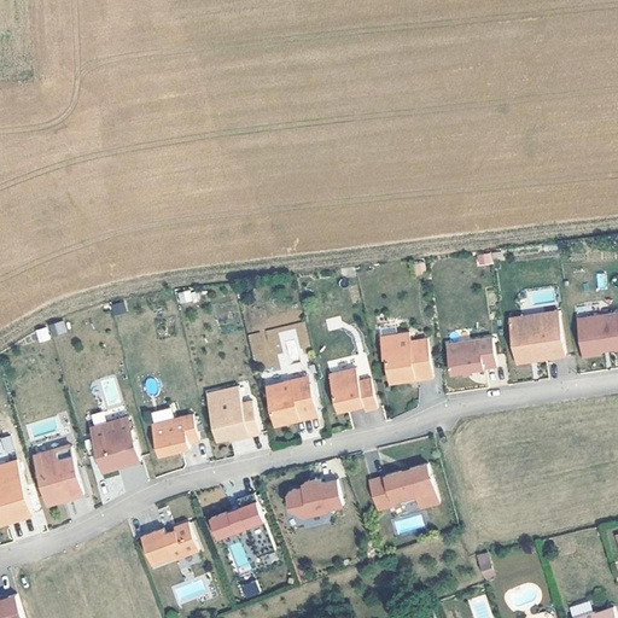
[(484,257),(476,258),(477,267),(487,266),(484,257)]
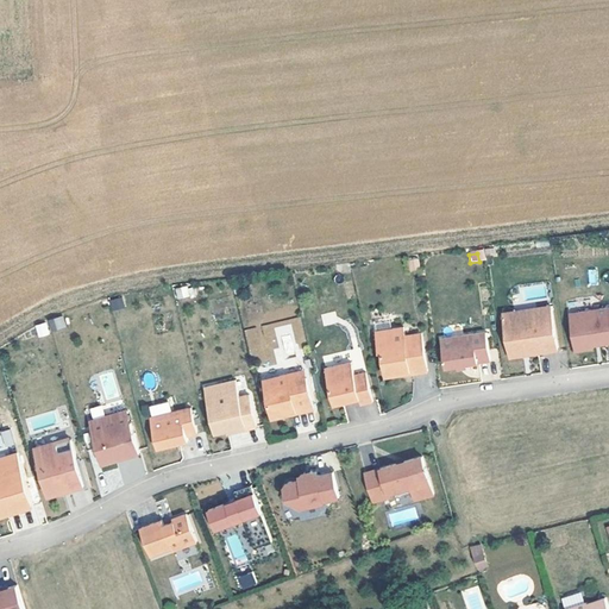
[(413,262),(405,263),(406,272),(415,270),(413,262)]
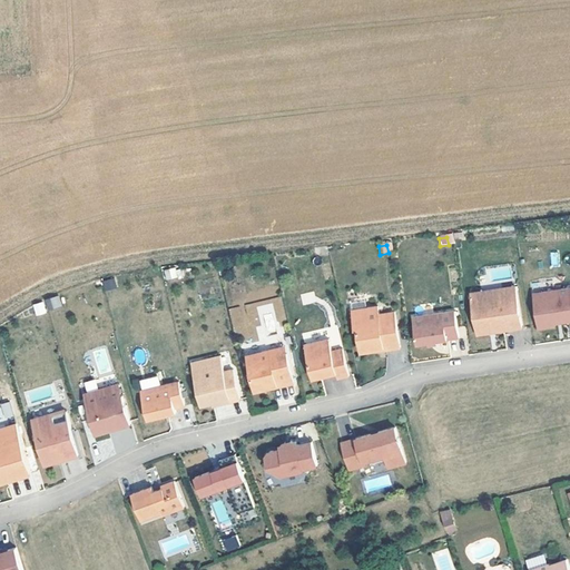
[(550,253),(552,266),(560,265),(558,252),(550,253)]
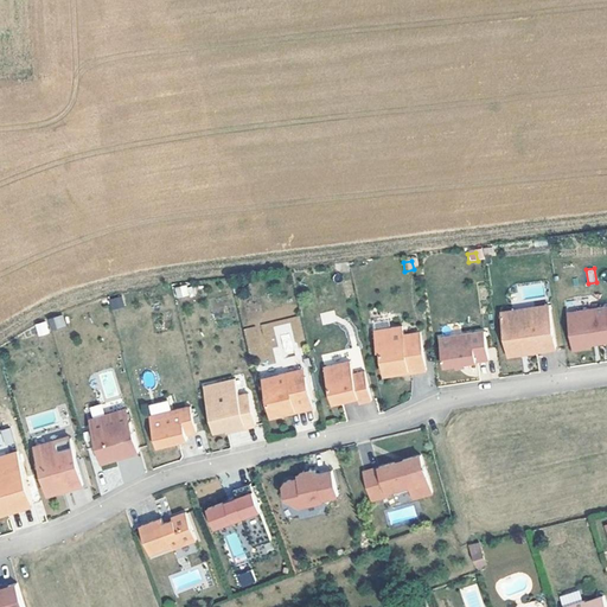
[(177,299),(190,295),(186,285),(174,287),(177,299)]
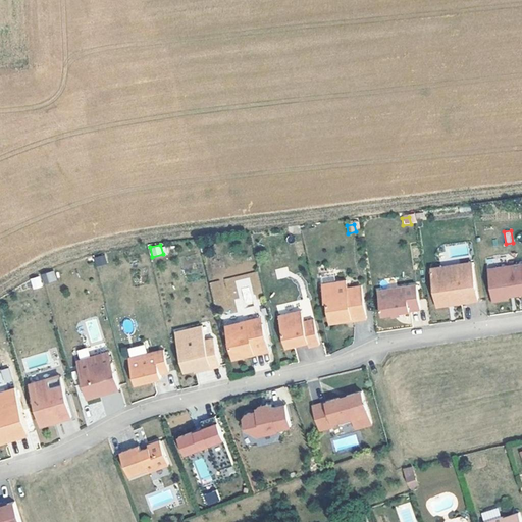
[(93,258),(96,266),(107,263),(105,254),(93,258)]
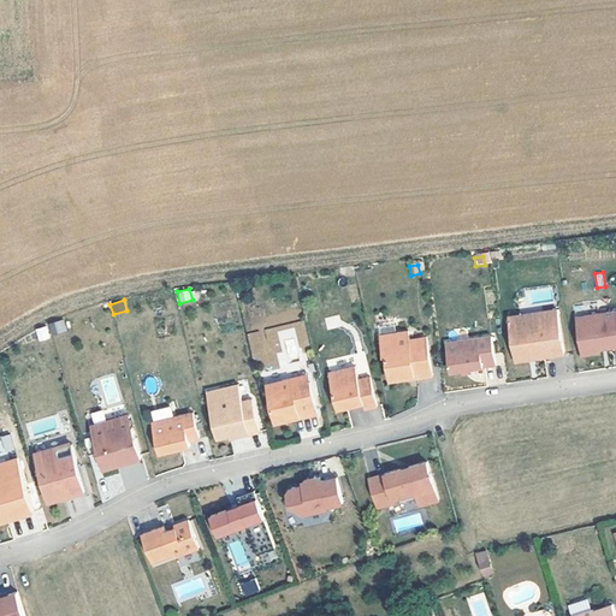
[(615,306),(580,312),(581,321),(573,323),(576,347),(581,350),(592,349),(594,344),(593,342),(603,341),(604,343),(615,341),(615,306)]
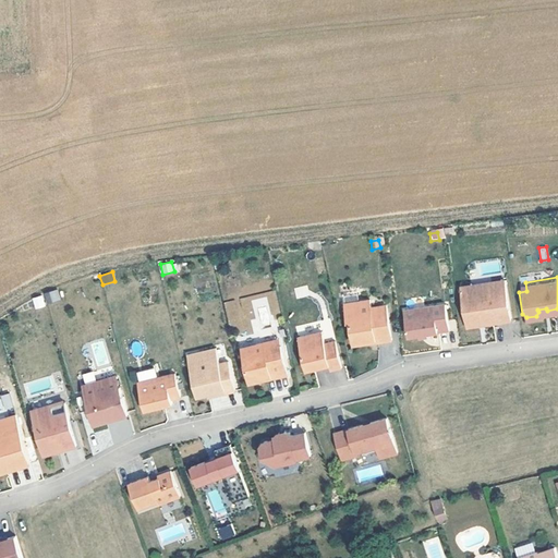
[(499,278),(485,280),(487,292),(458,299),(462,326),(474,324),(474,323),(483,320),(483,323),(507,318),(499,278)]
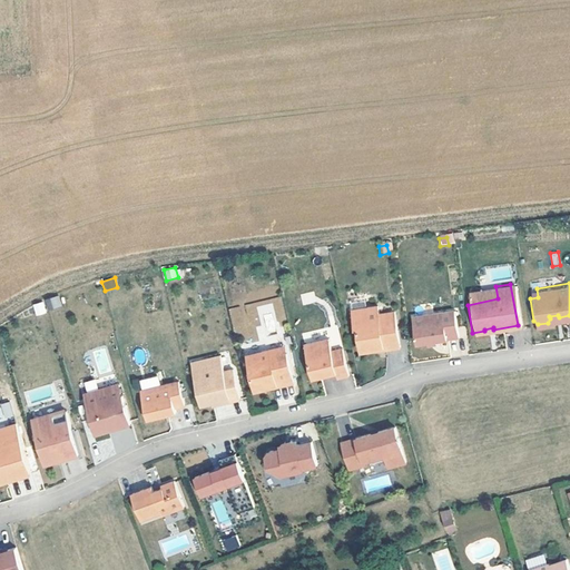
[(464,292),(468,305),(498,298),(495,286),(464,292)]
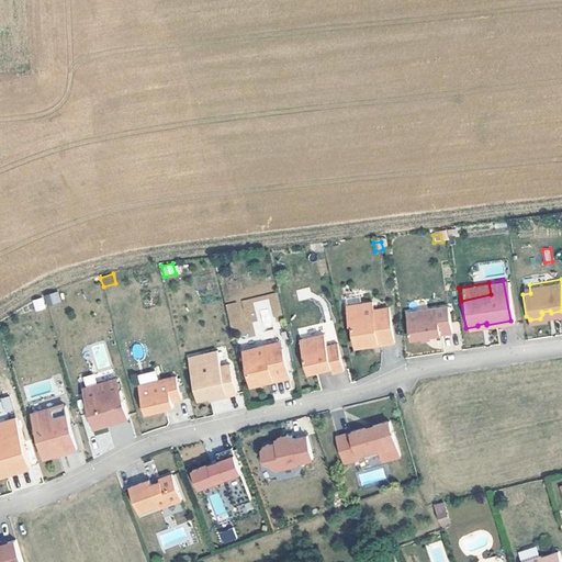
[(520,287),(523,294),(530,293),(529,284),(520,287)]
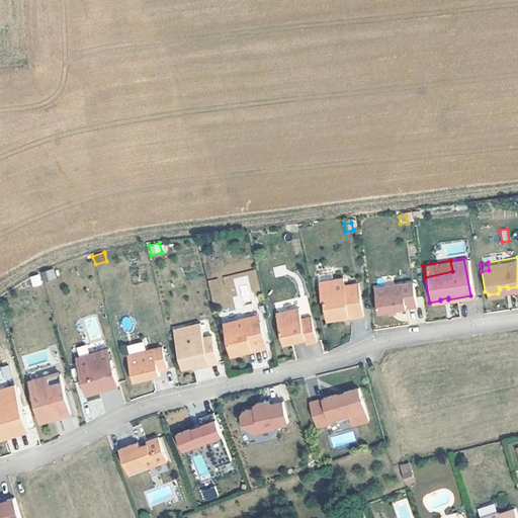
[(40,272),(42,281),(56,278),(54,269),(40,272)]
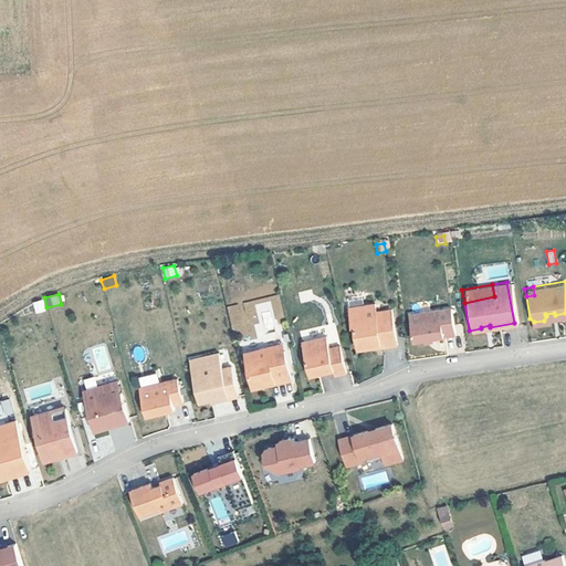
[(242,304),(228,306),(232,329),(254,325),(257,341),(278,337),(274,320),(284,318),(280,295),(241,302),(242,304)]
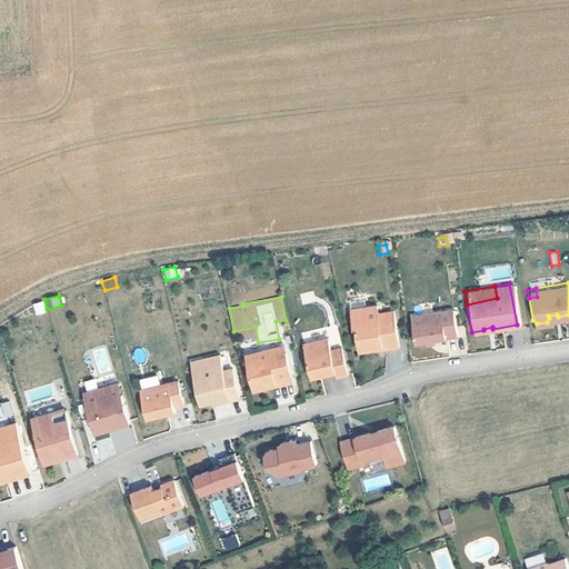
[(35,315),(46,313),(45,301),(33,302),(35,315)]
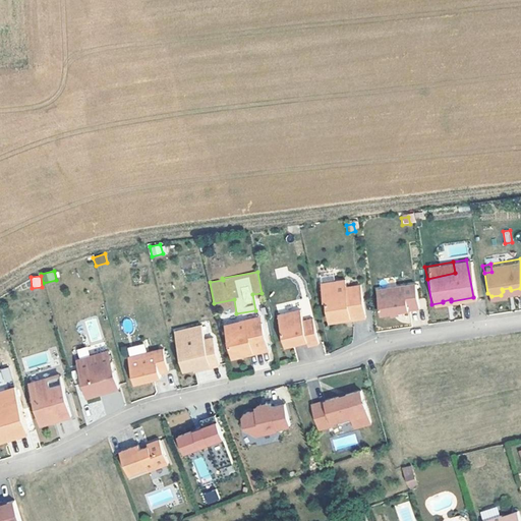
[(341,280),(330,281),(331,286),(319,289),(321,301),(324,301),(328,322),(339,320),(338,317),(347,315),(348,317),(348,320),(362,317),(356,284),(342,287),(341,280)]
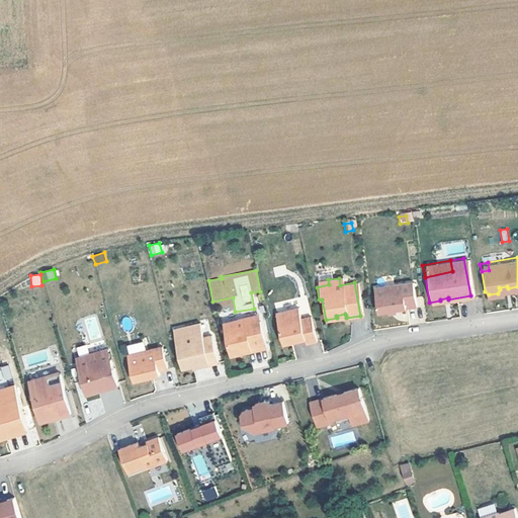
[(411,281),(372,286),(375,311),(386,309),(386,312),(395,311),(395,308),(414,306),(411,281)]
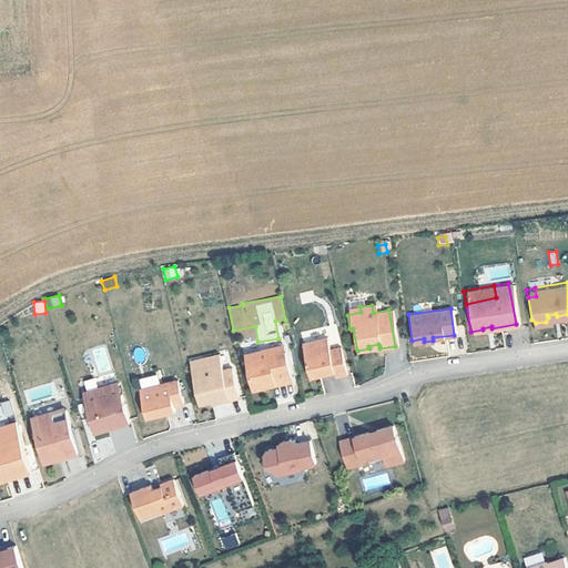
[(340,348),(330,351),(326,338),(302,344),(310,378),(334,373),(335,377),(346,375),(340,348)]
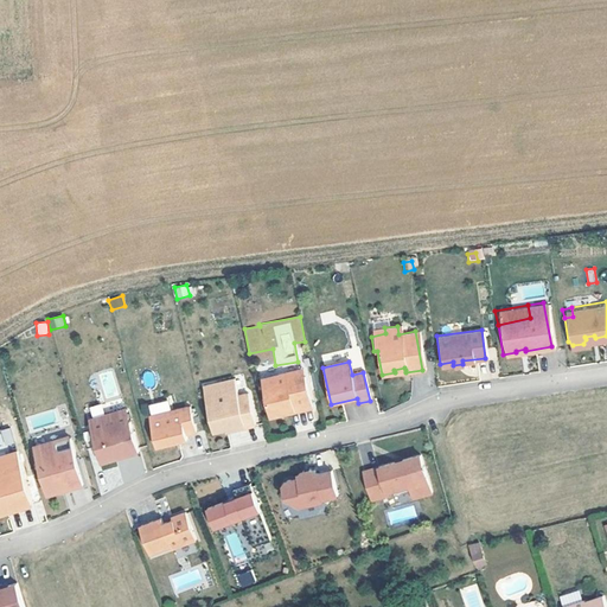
[(292,378),(302,376),(300,368),(289,371),(292,378)]
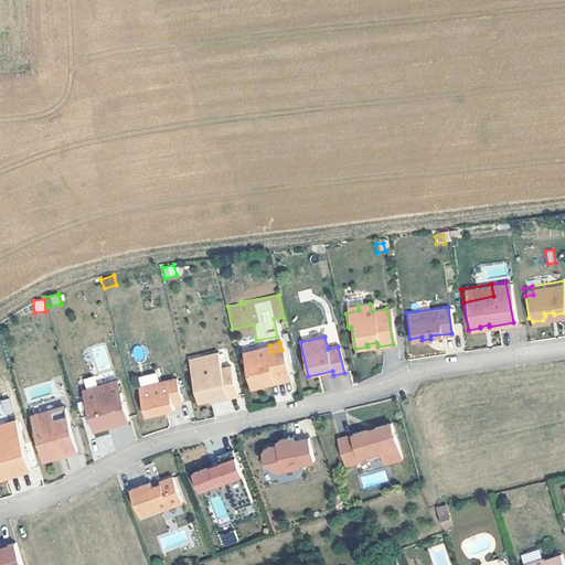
[(269,345),(257,349),(253,356),(244,359),(251,388),(269,384),(268,382),(273,381),(274,383),(274,384),(290,380),(281,350),(272,352),(269,345)]
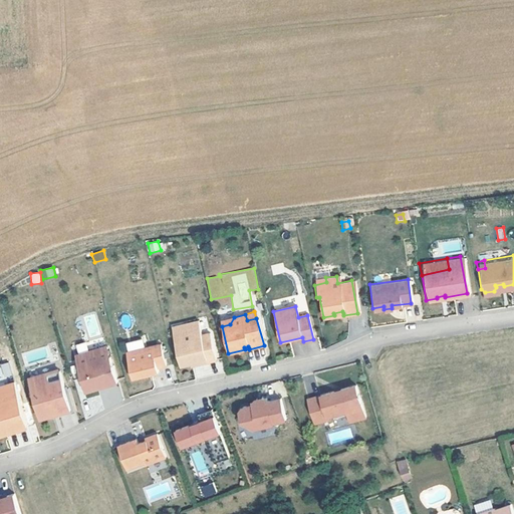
[(221,321),(222,326),(230,324),(234,317),(221,321)]
